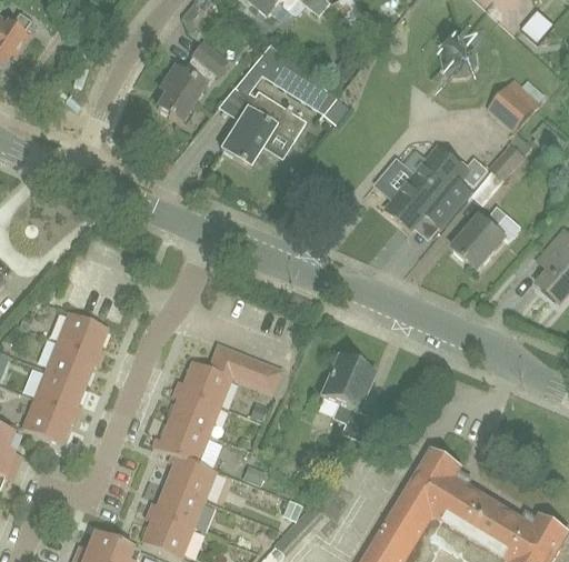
[(76,19),(89,1),(88,0),(73,0),(65,11),(76,19)]
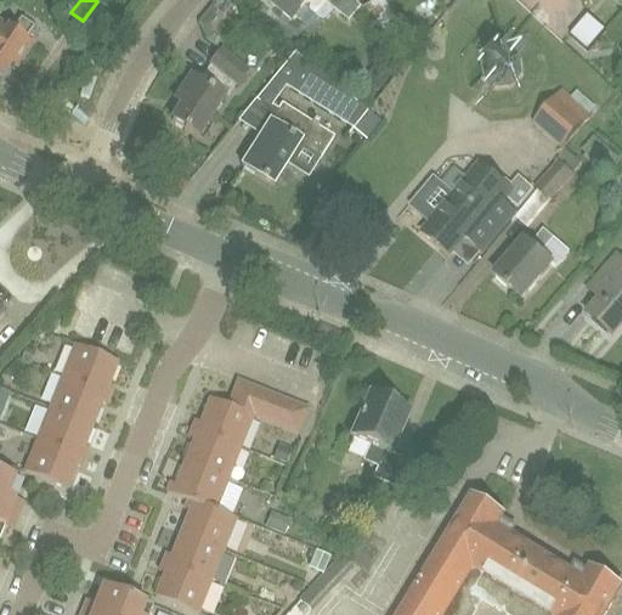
[(241,7),(231,0),(213,0),(198,18),(204,33),(216,43),(221,37),(213,29),(209,20),(219,7),(227,13),(228,12),(237,12),(241,7)]
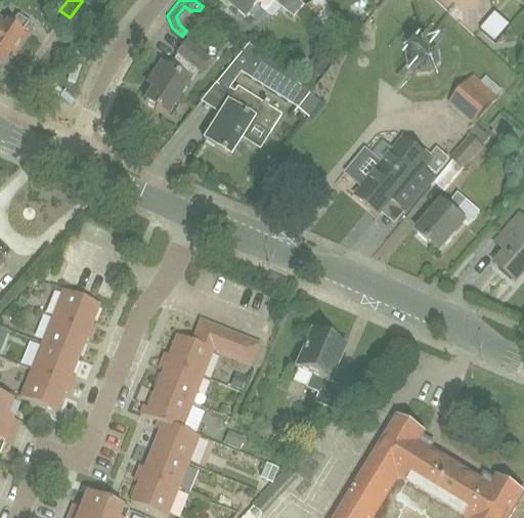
[(227,0),(247,15),(259,0),(227,0)]
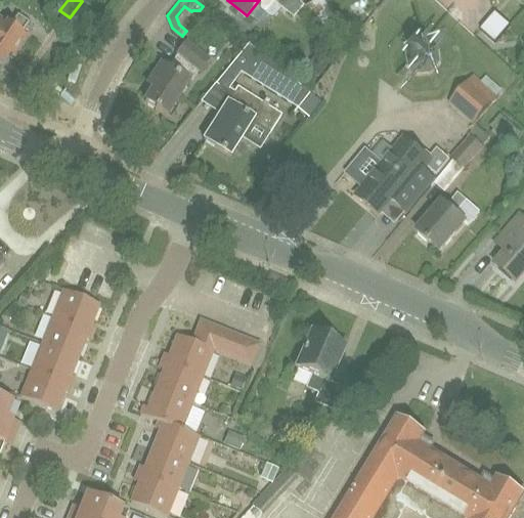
[(276,0),(294,14),(304,2),(302,0),(276,0)]
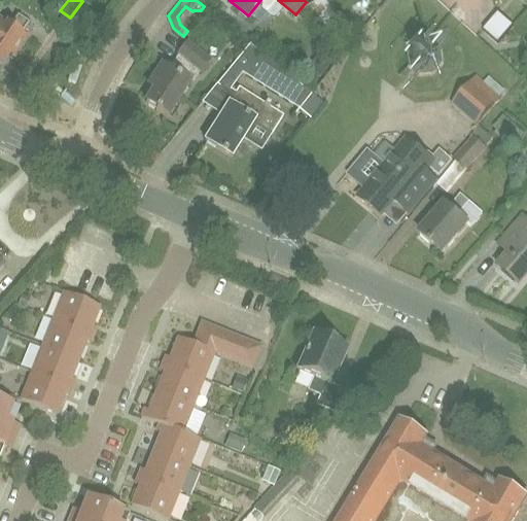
[(0,62),(8,49),(13,53),(26,34),(21,30),(28,20),(18,11),(10,23),(0,15),(0,62)]
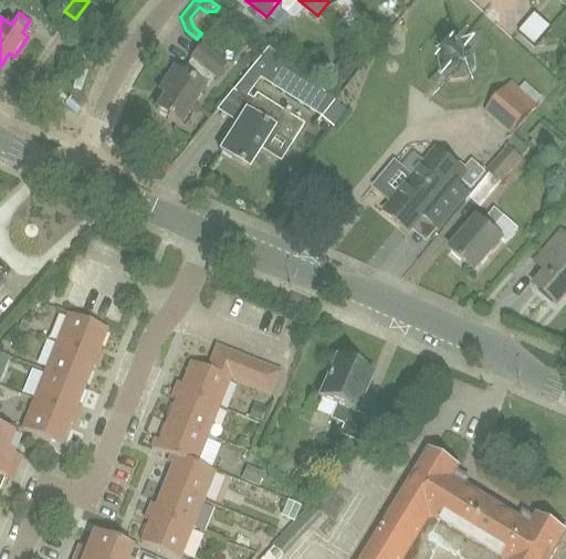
[(535,42),(546,28),(531,13),(519,28),(535,42)]
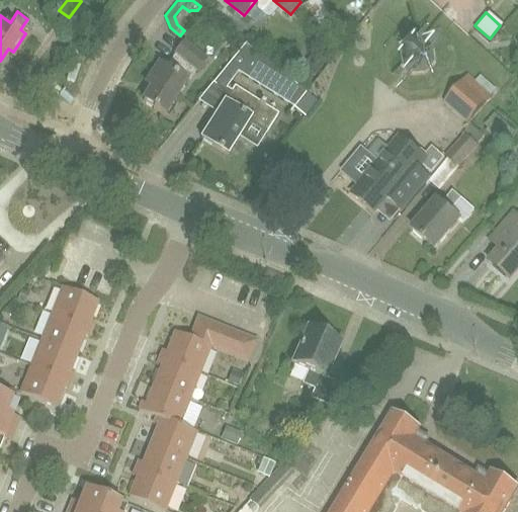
[(402,62),(412,71),(425,69),(434,59),(433,46),(422,36),(409,37),(400,49),(402,62)]
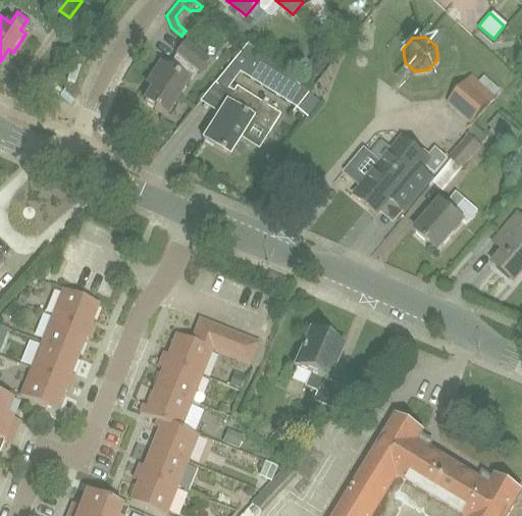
[(173,61),(169,67),(159,61),(147,80),(146,83),(151,86),(151,87),(143,99),(165,112),(187,78),(184,76),(191,64),(197,68),(206,56),(184,39),(175,51),(172,57),(173,61)]
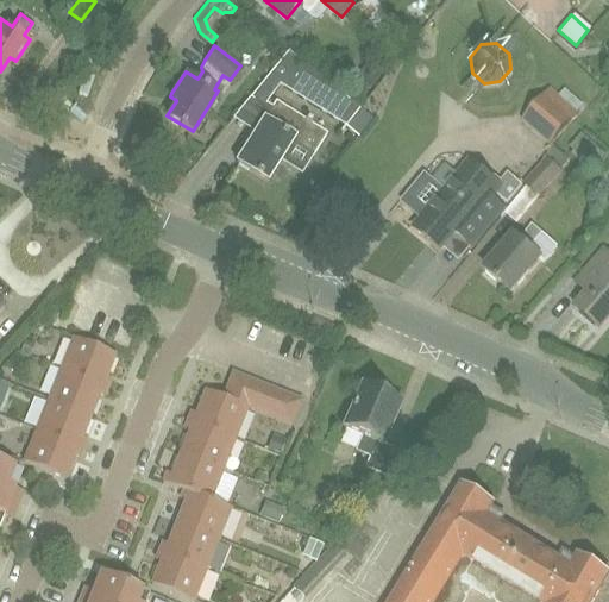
[(344,123),(359,105),(288,48),(275,62),(250,93),(263,102),(278,81),(344,123)]
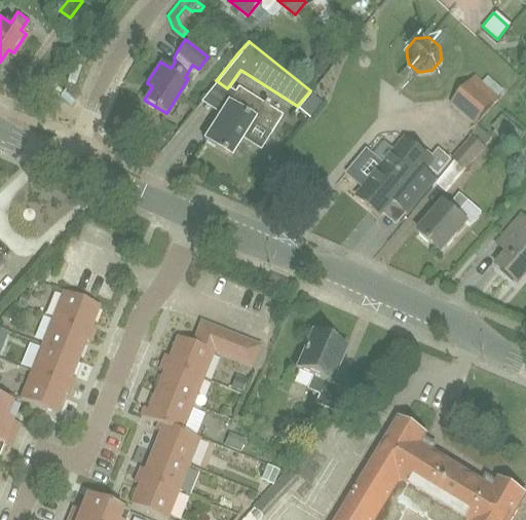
[(476,121),(493,100),(500,93),(478,71),(452,101),(476,121)]
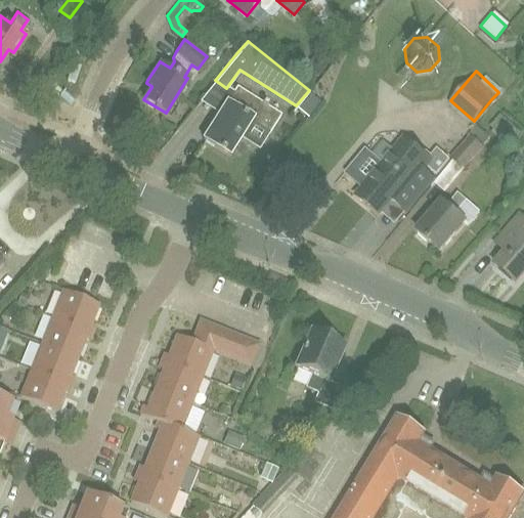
[(481,77),(498,92),(504,87),(486,72),(481,77)]
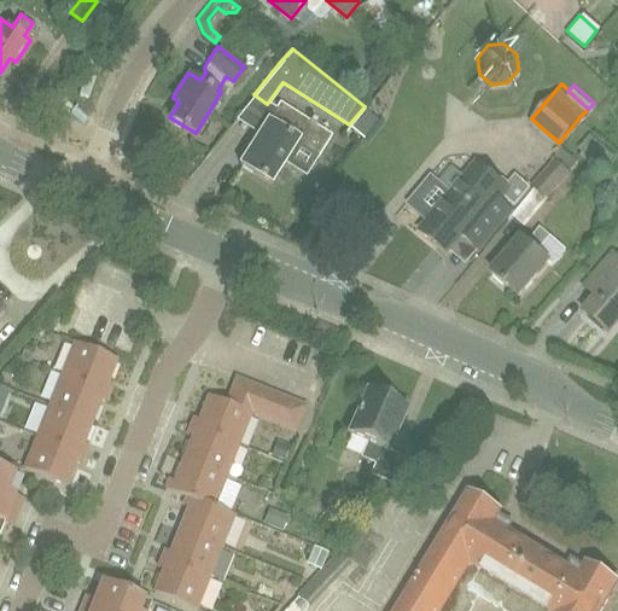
[(239,161),(270,180),(281,163),(295,141),(316,155),(330,133),(277,99),(239,161)]
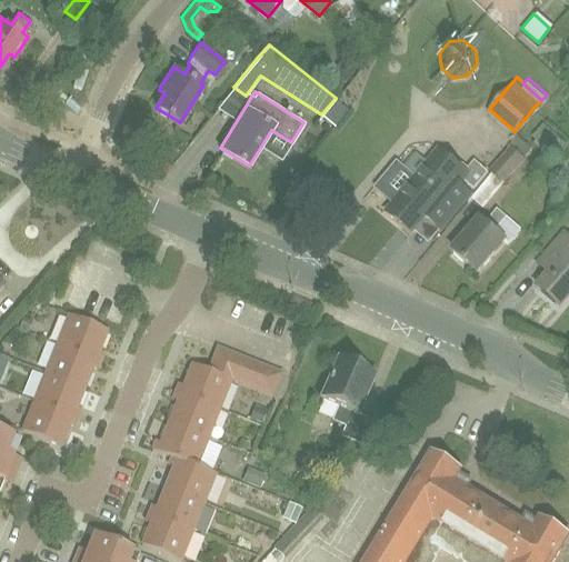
[(336,98),(321,114),(333,123),(347,107),(336,98)]
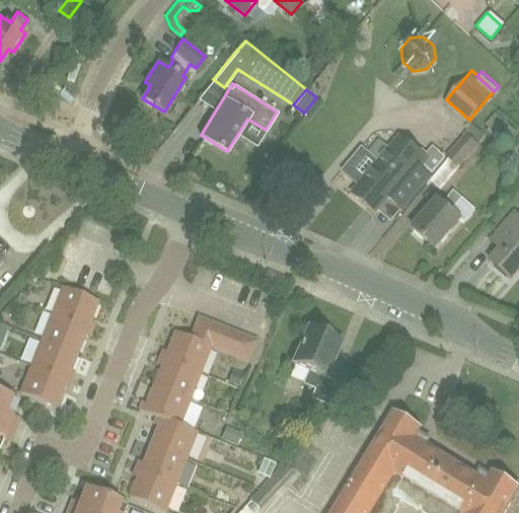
[(197,95),(180,120),(198,131),(214,106),(197,95)]
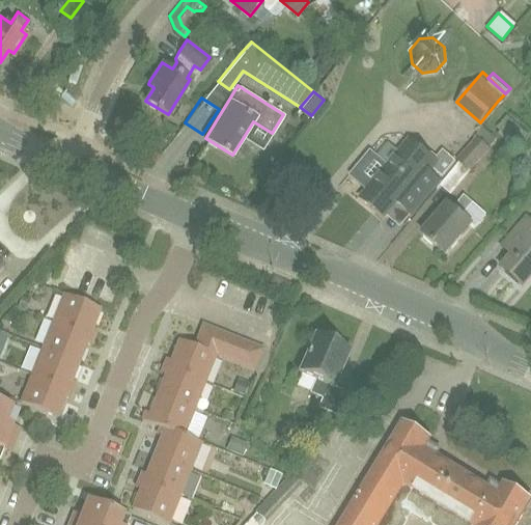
[(497,136),(482,125),(474,134),(475,135),(455,158),(457,159),(459,161),(469,169),(491,145),(490,144),(497,136)]
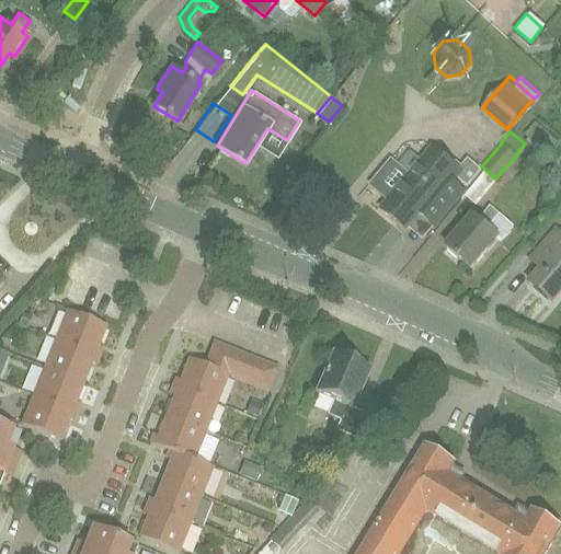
[(430,148),(409,172),(448,206),(465,186),(454,177),(457,174),(469,184),(483,168),(481,166),(470,157),(464,164),(456,159),(451,163),(431,146),(430,148)]
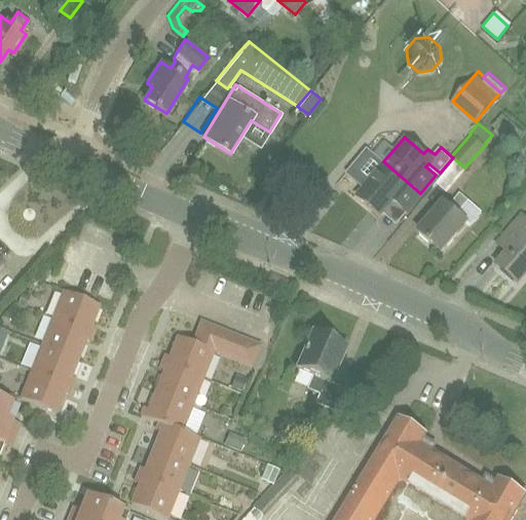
[(406,211),(420,193),(383,161),(367,148),(345,173),(362,187),(359,191),(360,198),(369,207),(378,215),(388,202),(396,202),(406,211)]
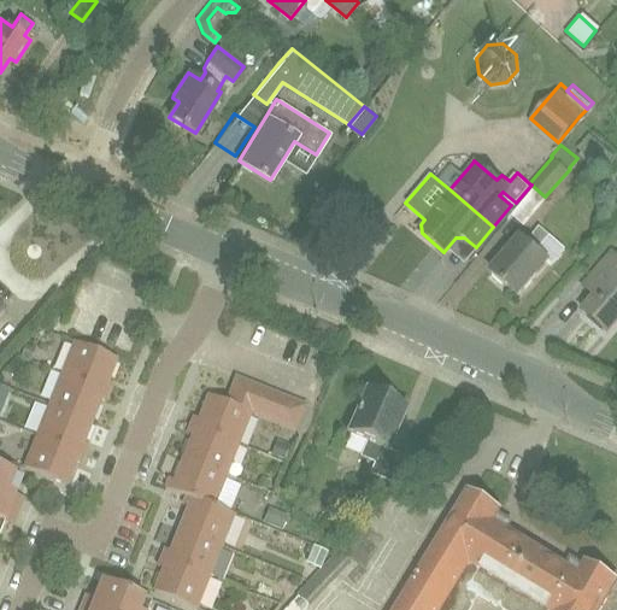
[(534,187),(510,213),(522,223),(545,197),(534,187)]
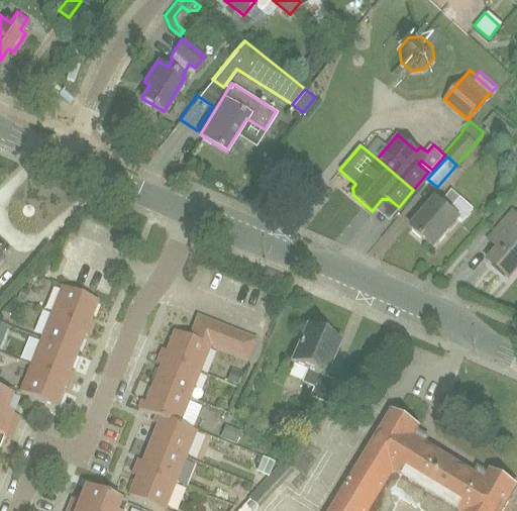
[(460,220),(474,205),(451,186),(438,202),(434,198),(410,227),(432,246),(456,217),(460,220)]
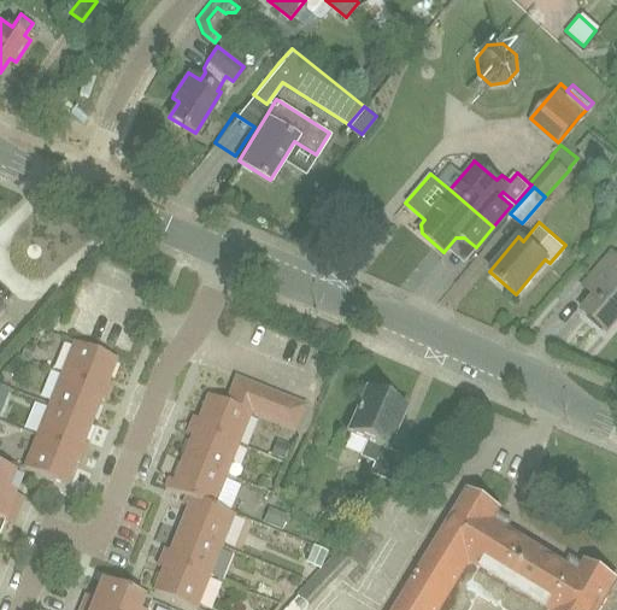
[(581,309),(607,330),(616,318),(616,252),(612,248),(592,273),(604,282),(581,309)]
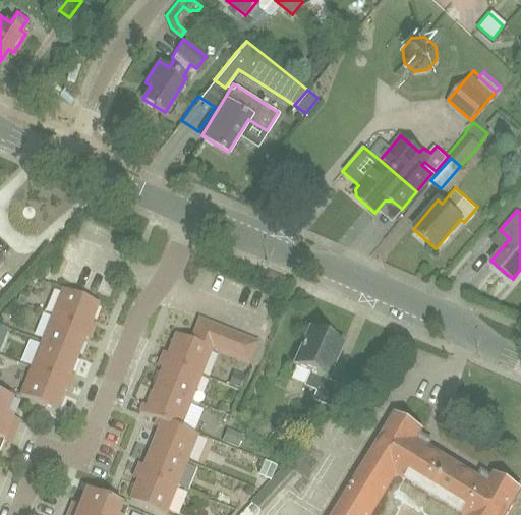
[(268,271),(266,276),(284,284),(285,281),(287,277),(269,269),(268,271)]
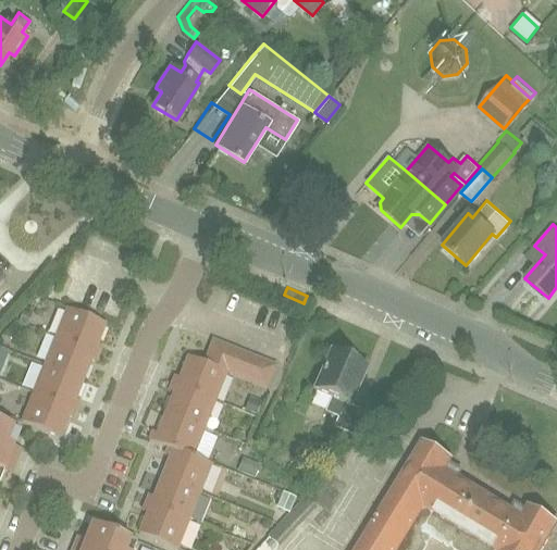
[(54,335),(98,351),(101,345),(97,342),(106,321),(66,305),(54,335)]
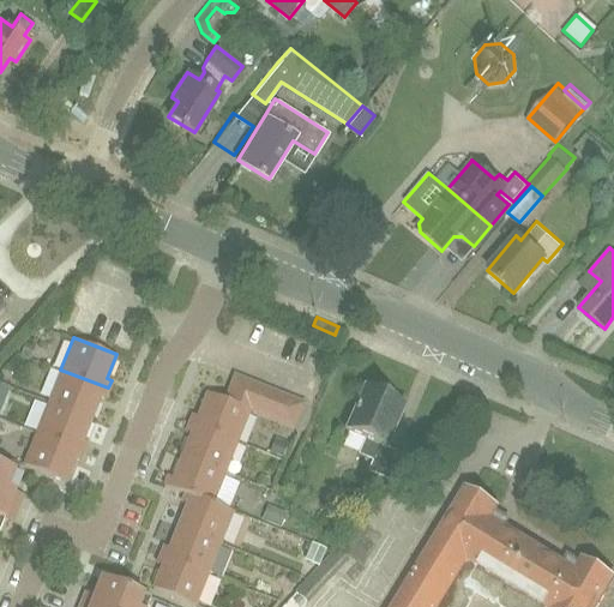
[(106,396),(108,388),(60,370),(48,401),(91,418),(100,395),(106,396)]
